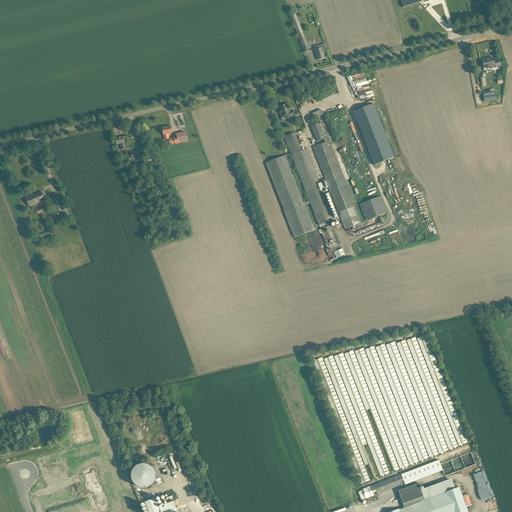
[(291,16),(305,53),(309,51),(296,14),(291,16)]
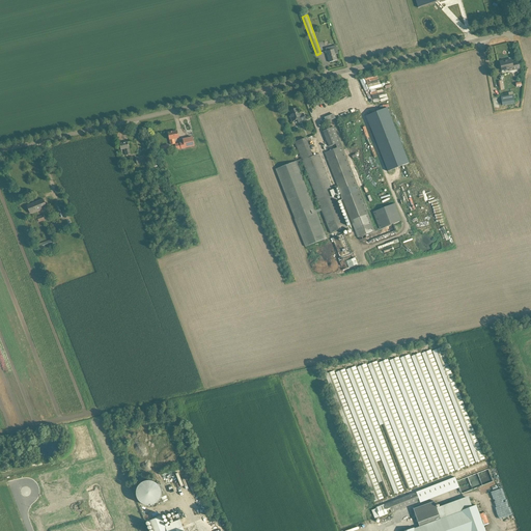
[(326,49),(328,57),(330,62),(337,60),(335,54),(338,53),(336,46),(326,49)]
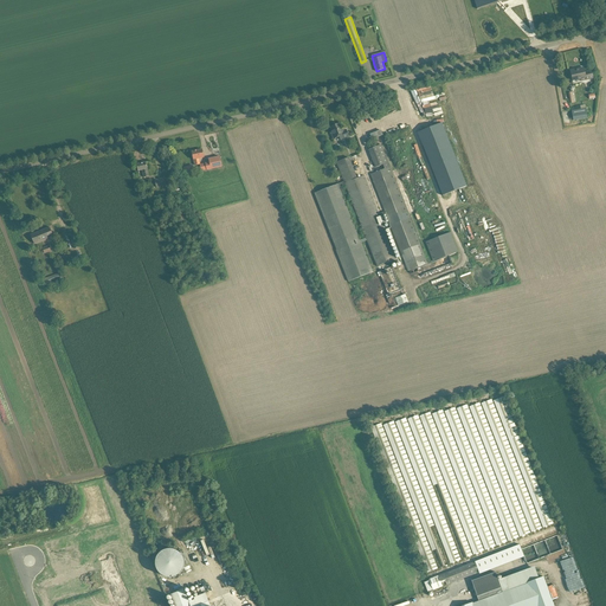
[(571,71),(572,77),(573,81),(581,79),(581,81),(593,78),(592,71),(585,72),(584,68),(571,71)]
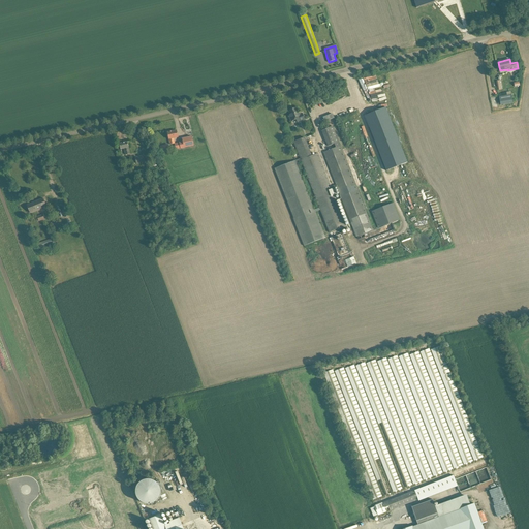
[(367,99),(374,96),(370,85),(363,88),(367,99)]
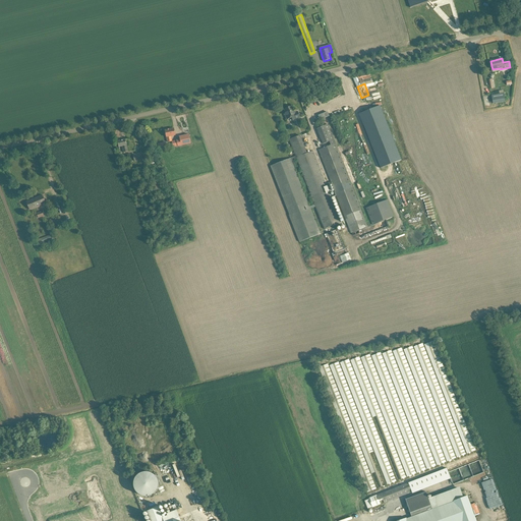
[(491,96),(493,104),(505,102),(504,94),(491,96)]
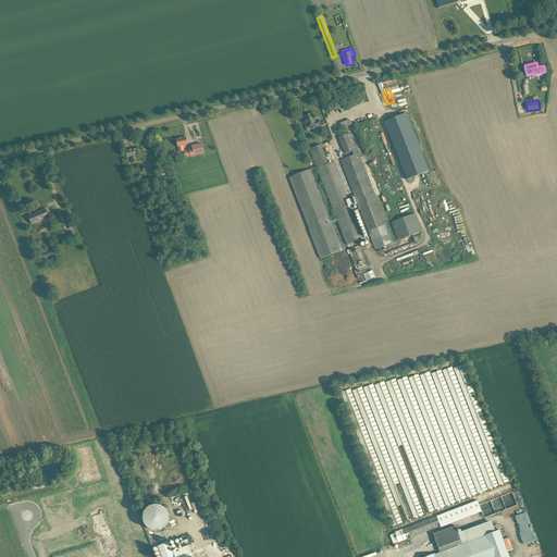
[(312,125),(313,128),(321,126),(319,120),(316,121),(312,113),(304,116),(306,123),(305,123),(307,127),(312,125)]
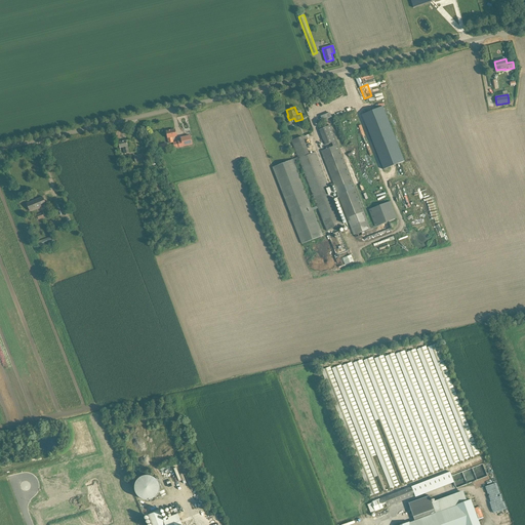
[(380,107),(359,115),(380,169),(401,161),(380,107)]
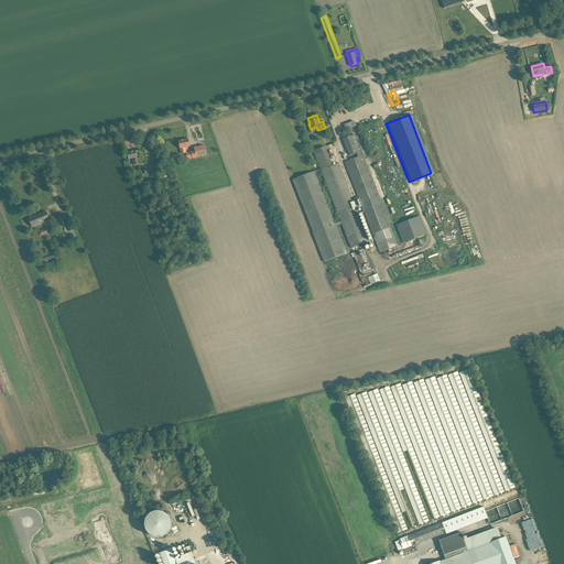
[(380,252),(398,246),(355,136),(344,140),(349,155),(356,153),(358,158),(345,162),(358,197),(353,199),(339,163),(333,166),(325,147),(314,151),(315,156),(321,170),(293,180),(313,232),(324,262),(347,253),(316,174),(322,172),(350,248),(372,240),(362,213),(358,215),(356,209),(359,207),(357,201),(359,199),(372,235),(380,252)]
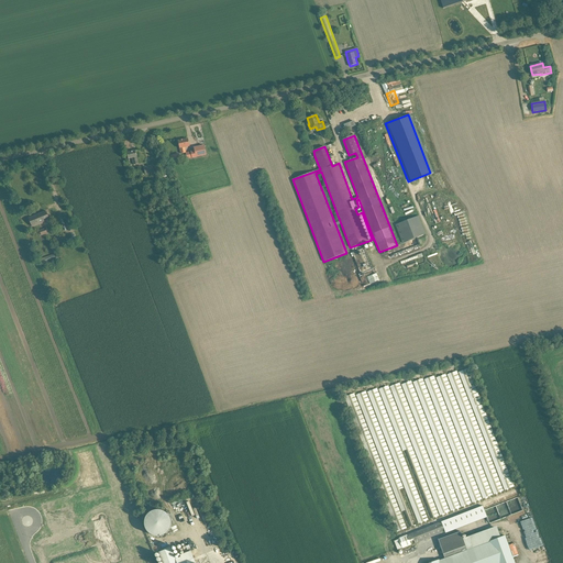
[(190,146),(189,144),(188,139),(178,141),(179,146),(180,146),(181,154),(186,153),(185,147),(190,146)]
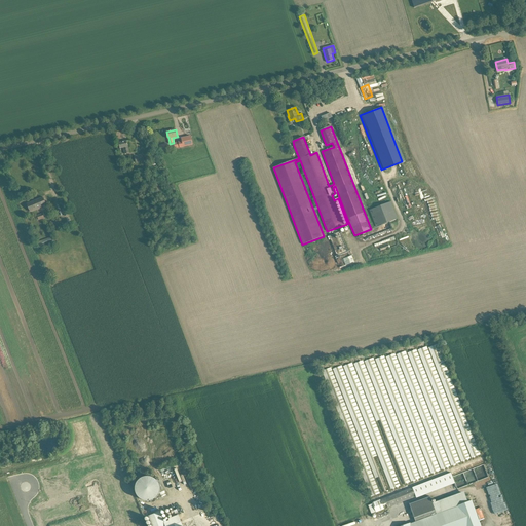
[(179,142),(180,148),(193,145),(191,136),(181,138),(182,141),(179,142)]
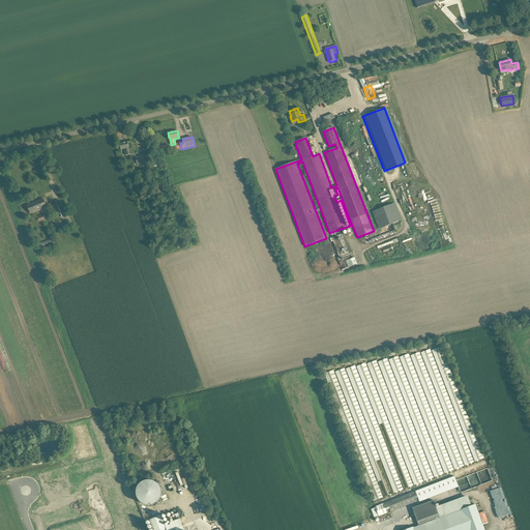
[(119,144),(121,149),(124,149),(126,155),(130,154),(129,148),(127,142),(119,144)]
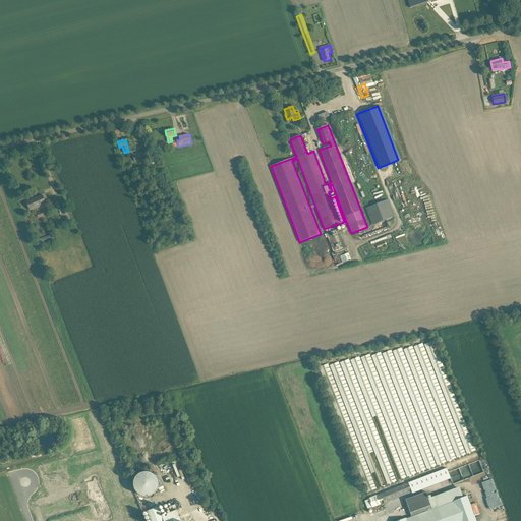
[(133,155),(134,162),(142,160),(141,153),(133,155)]
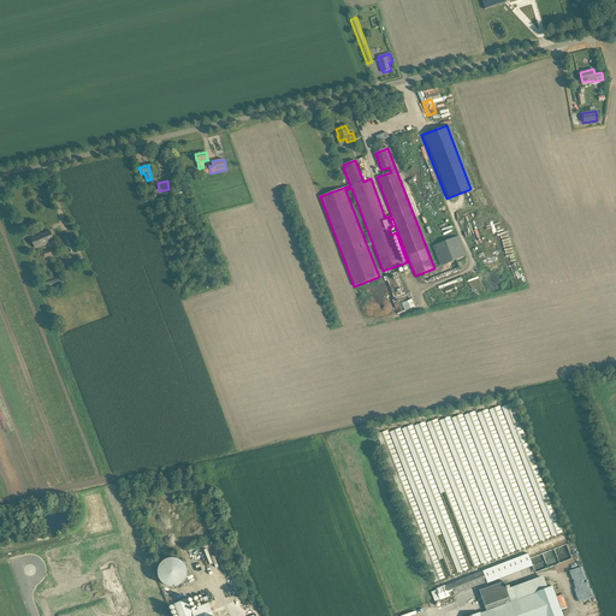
[(31,238),(34,244),(35,248),(54,240),(51,231),(31,238)]
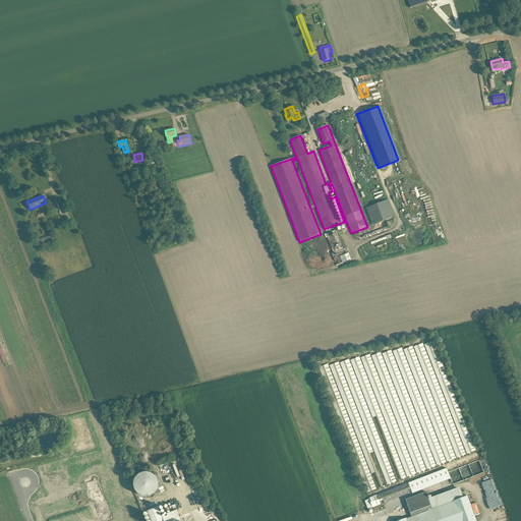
[(366,208),(372,225),(394,217),(388,199),(366,208)]
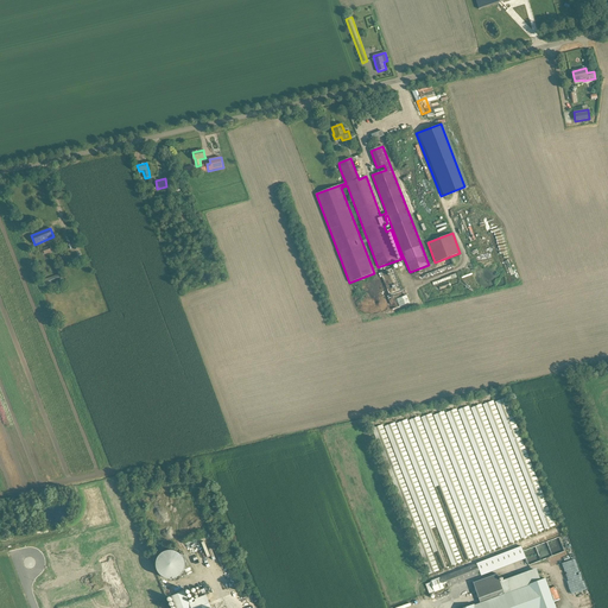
[(403,290),(393,268),(381,273),(390,295),(403,290)]
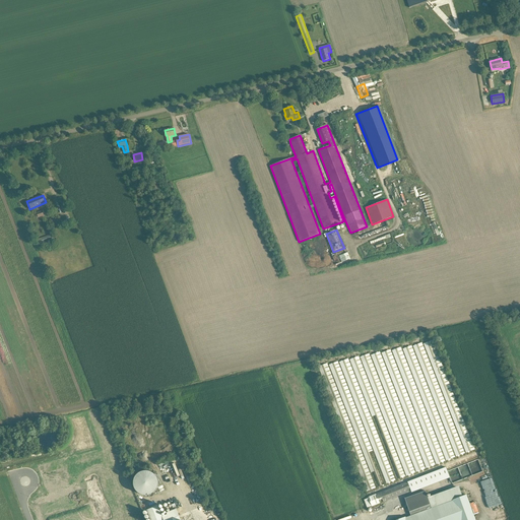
[(52,235),(38,240),(40,243),(53,239),(53,238),(52,237),(52,235)]
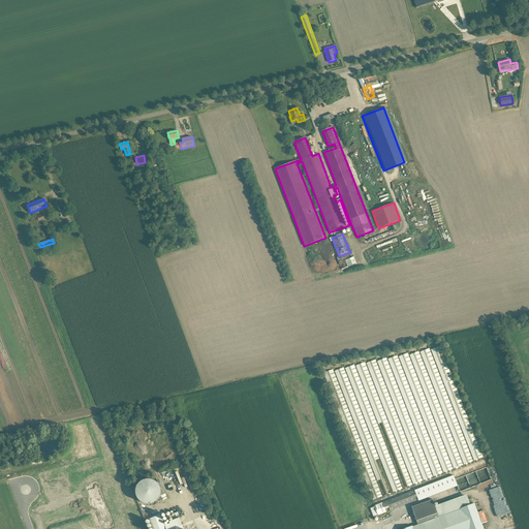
[(348,267),(358,263),(355,257),(346,259),(348,267)]
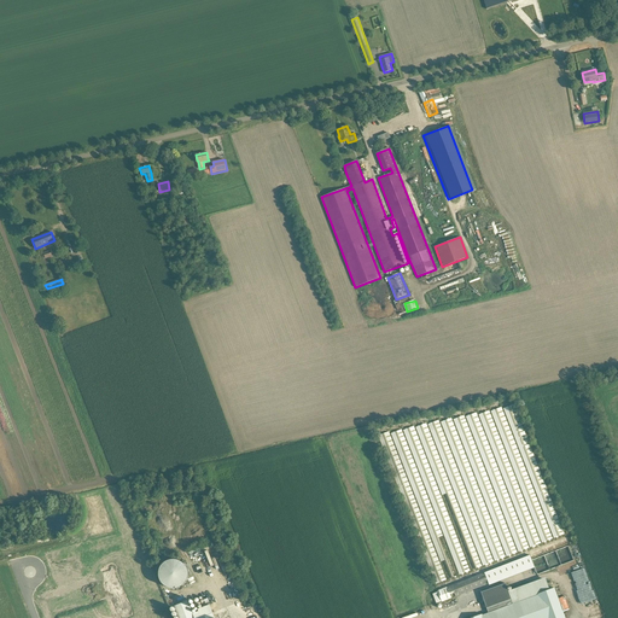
[(512,409),(379,436),(435,582),(560,534),(512,409)]
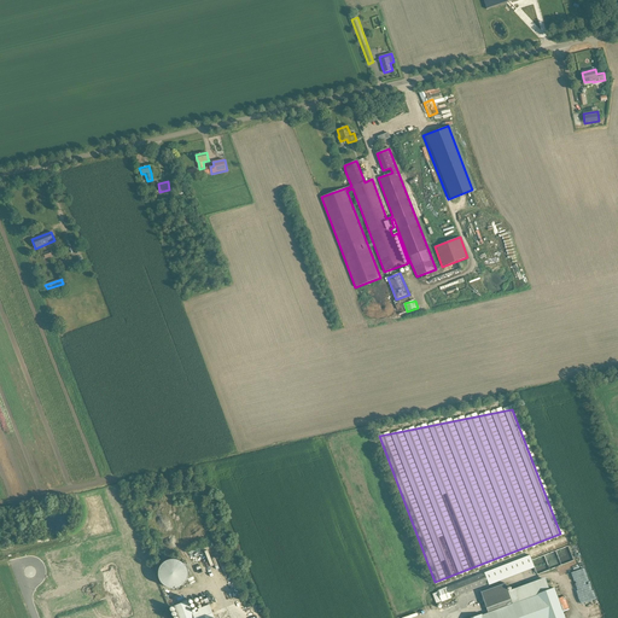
[(507,577),(535,566),(537,575),(575,560),(569,546),(532,560),(530,555),(437,592),(442,602),(452,599),(450,595),(454,594),(455,596),(507,577)]
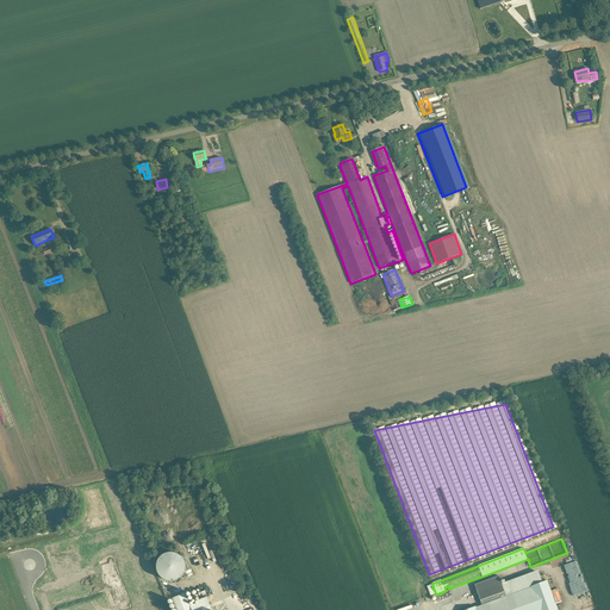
[(165,579),(167,580),(169,582),(173,582),(175,580),(178,579),(180,578),(182,577),(184,574),(185,571),(186,568),(186,566),(185,562),(185,560),(182,558),(181,556),(179,554),(176,553),(173,553),(170,553),(168,553),(166,553),(163,555),(161,556),(160,558),(159,560),(157,562),(157,565),(157,566),(157,568),(157,570),(157,572),(159,573),(160,576),(161,577),(162,578),(165,579)]
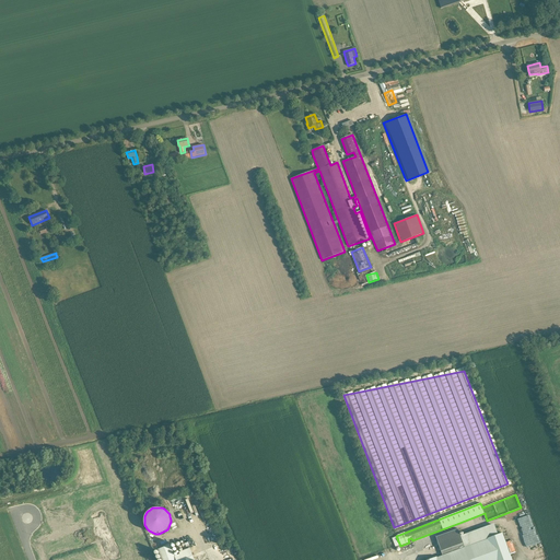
[(436,557),(427,559),(512,559),(502,533),(465,546),(458,528),(435,537),(438,543),(436,543),(438,545),(439,545),(442,555),(436,557)]
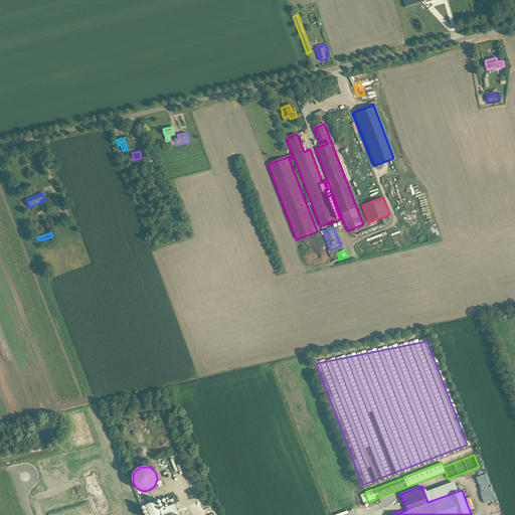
[(147,506),(150,514),(179,514),(175,504),(165,508),(165,509),(161,511),(157,502),(147,506)]
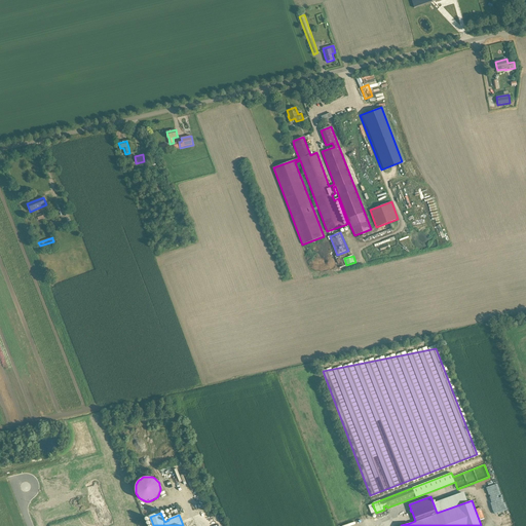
[(223,516),(210,519),(212,525),(222,525),(225,525),(223,516)]
